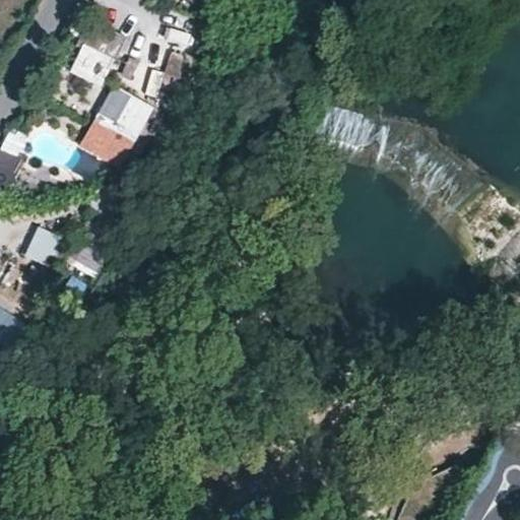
[(102,84),(114,54),(80,42),(68,72),(102,84)]
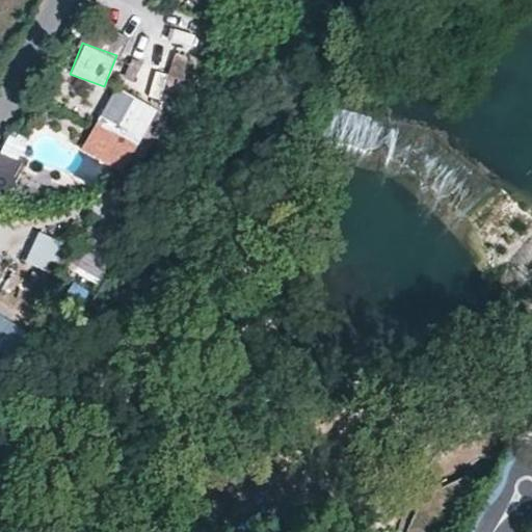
[(155,68),(148,92),(162,96),(168,71),(155,68)]
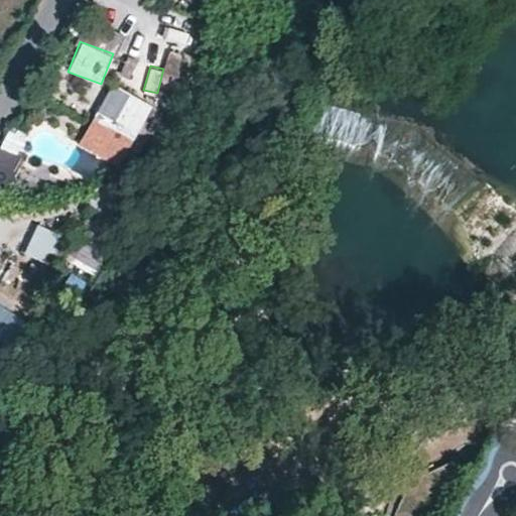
[(119,167),(152,106),(113,85),(80,146),(119,167)]
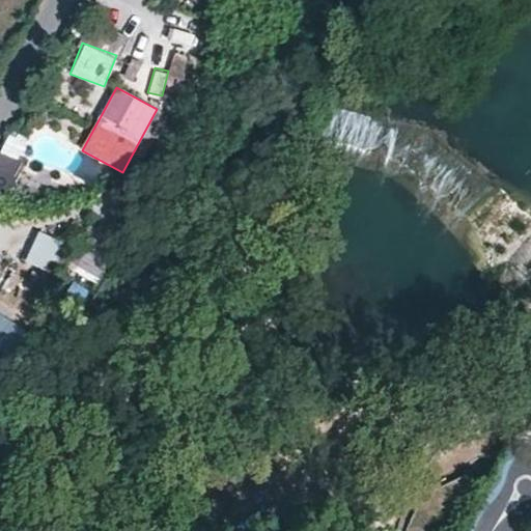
[(0,151),(0,188),(8,191),(20,160),(0,151)]
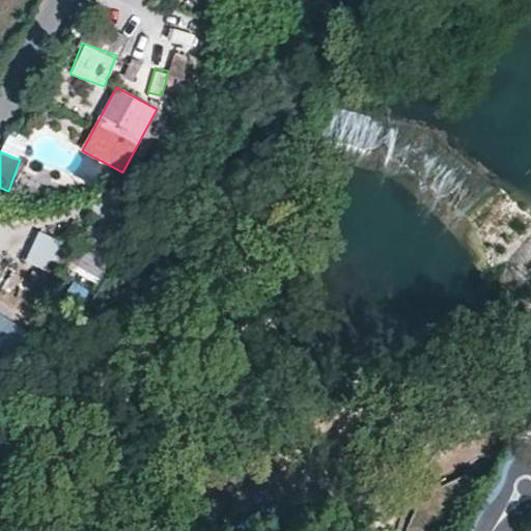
[(25,259),(48,268),(59,238),(36,228),(25,259)]
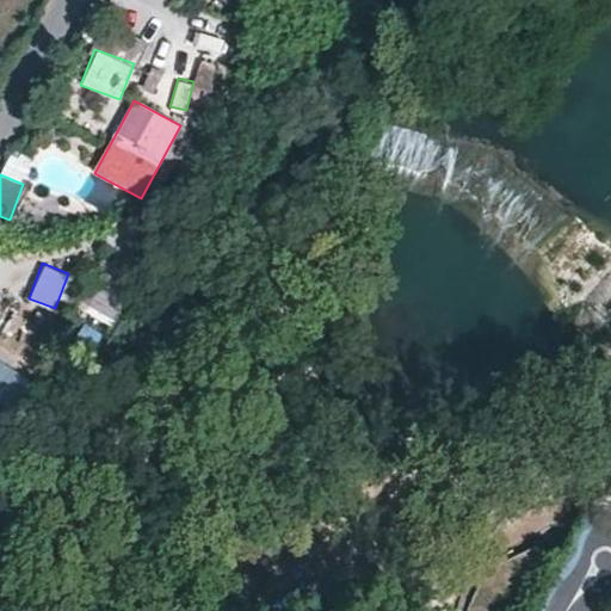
[(97,278),(79,298),(105,321),(123,301),(97,278)]
